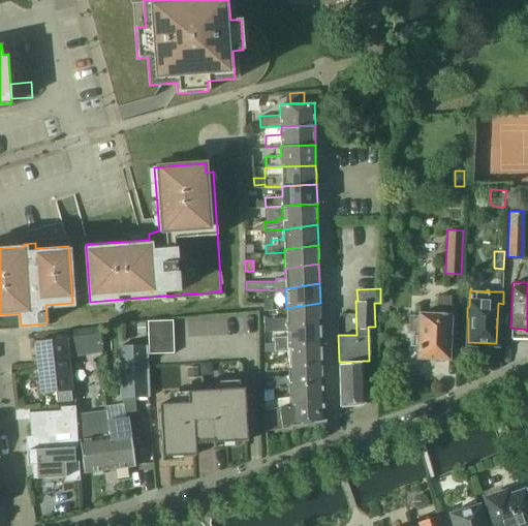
[(447,358),(449,314),(448,314),(449,296),(436,295),(435,313),(417,313),(417,316),(407,315),(407,331),(416,331),(415,357),(447,358)]
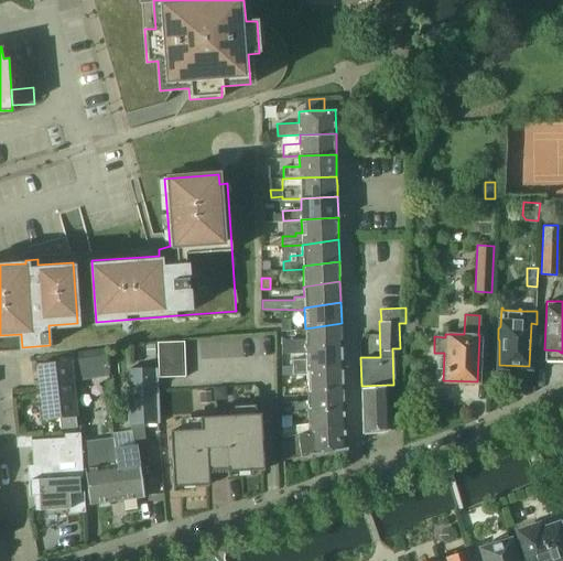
[(342,344),(342,323),(305,328),(305,337),(295,337),(295,343),(281,344),(282,353),(305,352),(305,349),(342,344)]
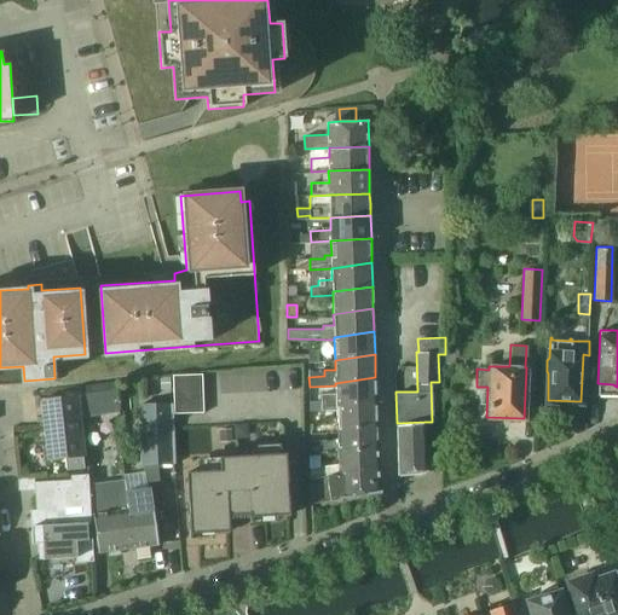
[(204,411),(203,373),(173,373),(174,412),(204,411)]
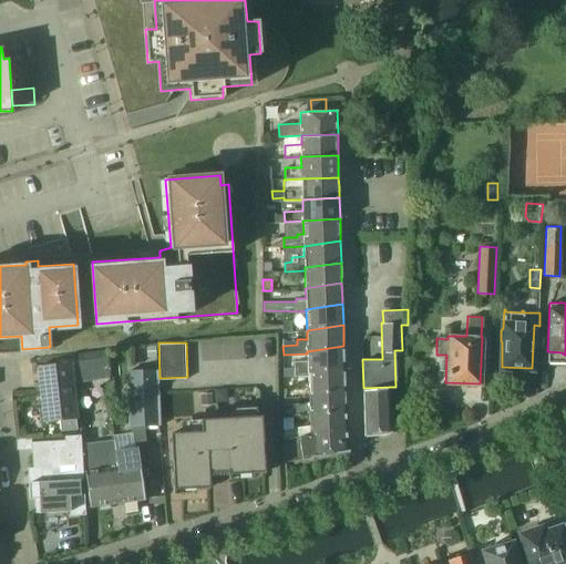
[(147,346),(147,357),(156,357),(156,346),(147,346)]
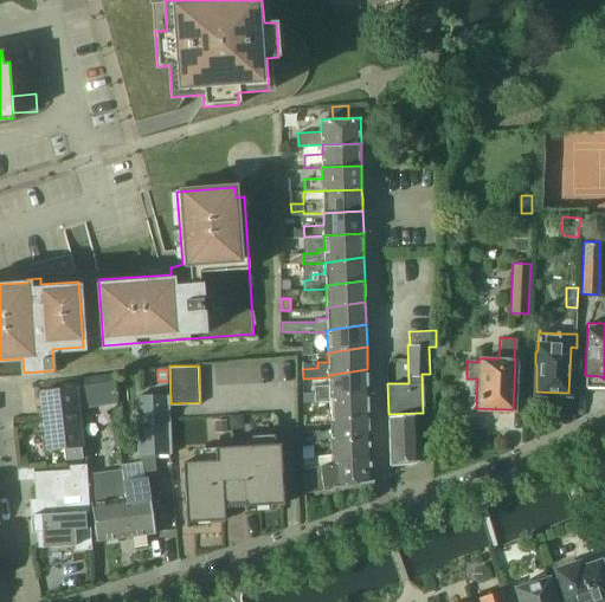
[(368,390),(367,369),(328,375),(328,377),(328,384),(314,384),(315,392),(303,392),(303,401),(329,400),(329,396),(368,390)]
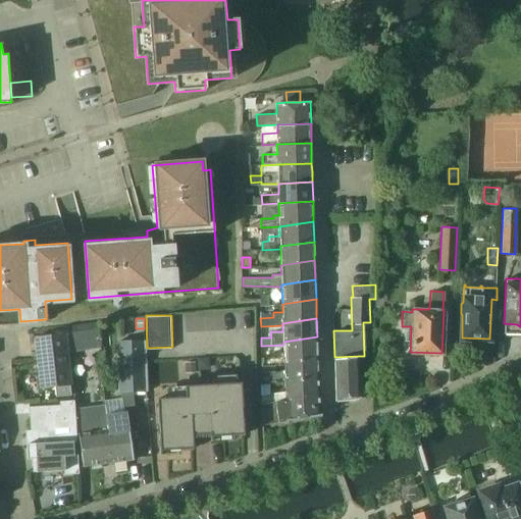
[(100,347),(97,321),(69,324),(72,350),(100,347)]
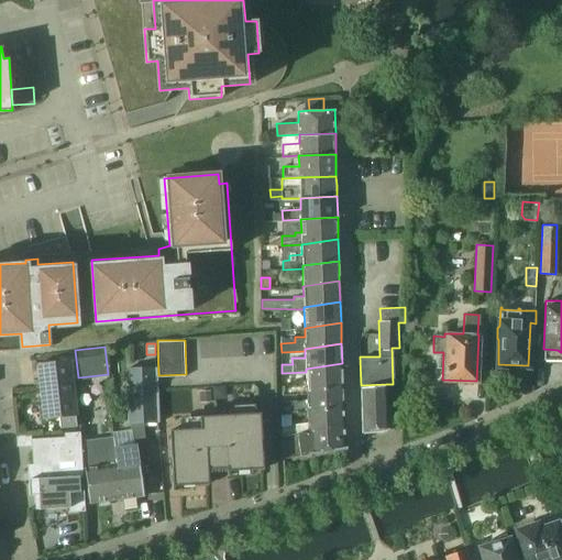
[(39,362),(45,417),(59,415),(62,426),(77,424),(69,359),(39,362)]
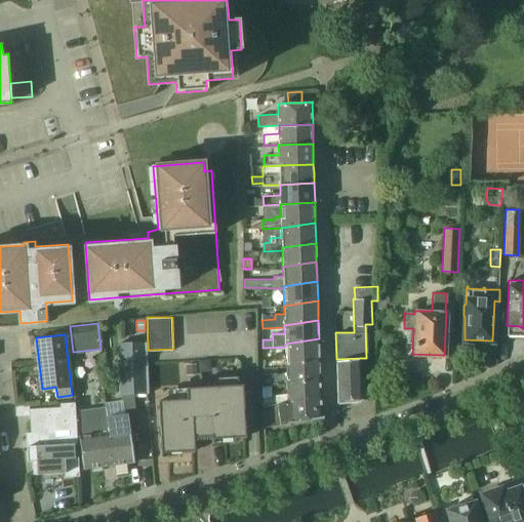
[(319,338),(285,344),(285,347),(285,355),(274,355),(274,359),(263,359),(264,367),(286,367),(285,363),(320,358),(319,338)]
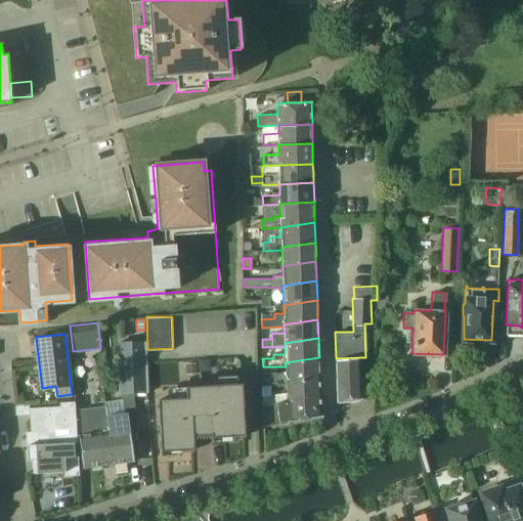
[(142,342),(117,342),(120,394),(146,392),(144,346),(144,342),(142,342)]
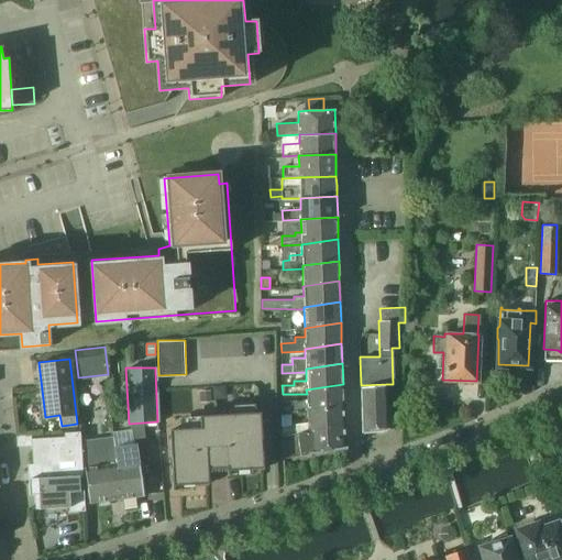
[(226,384),(212,385),(213,397),(226,396),(226,384)]
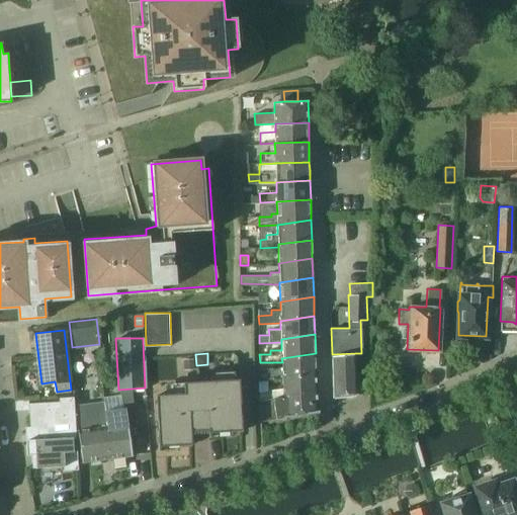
[(282,366),(267,369),(267,380),(282,377),(283,377),(316,373),(316,358),(316,353),(281,358),(282,362),(282,366)]
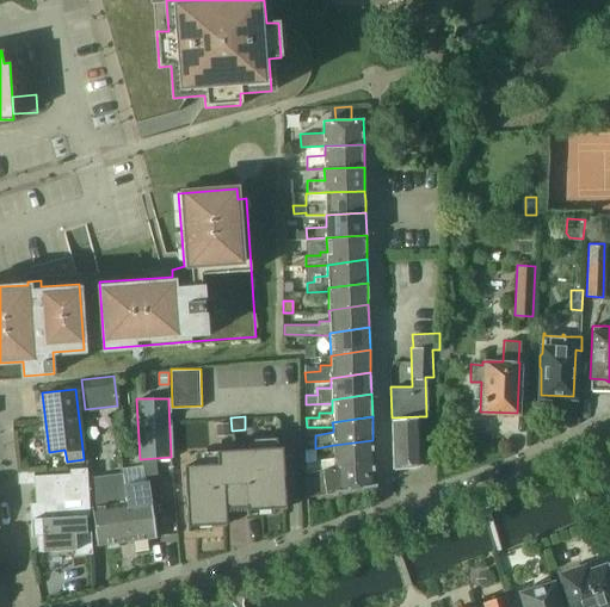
[(419,416),(392,417),(393,468),(420,464),(419,416)]
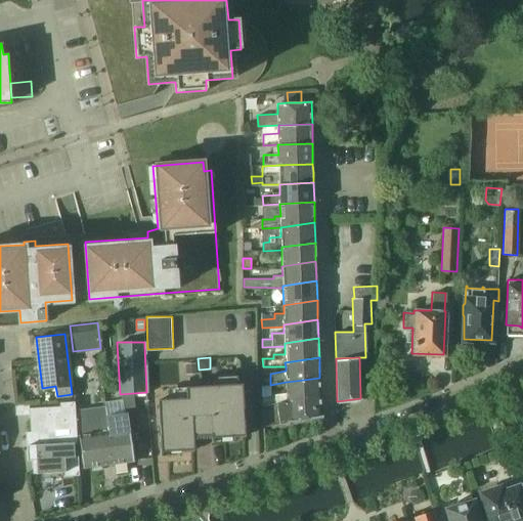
[(197,362),(187,363),(187,375),(198,374),(197,362)]
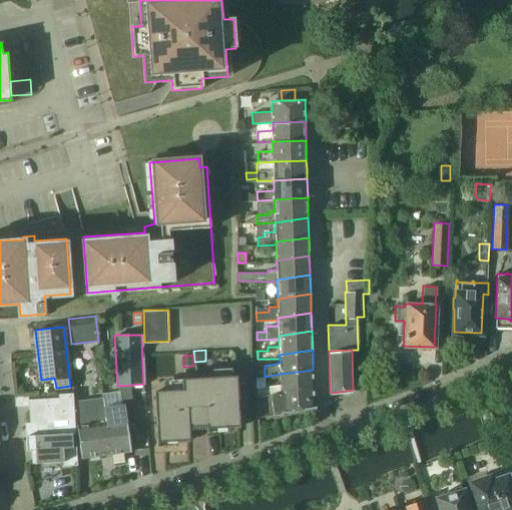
[(280,384),(266,386),(266,387),(266,396),(281,394),(314,388),(314,381),(313,370),(281,374),(280,374),(280,384)]
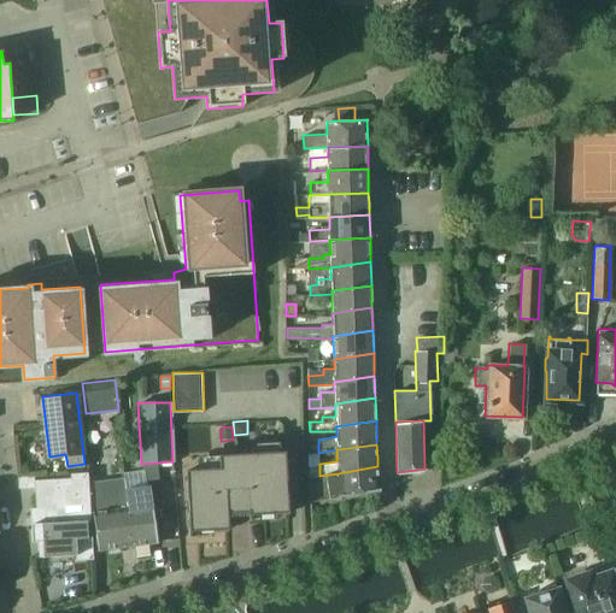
[(186,471),(189,532),(229,530),(229,517),(289,513),(286,452),(220,455),(220,469),(186,471)]
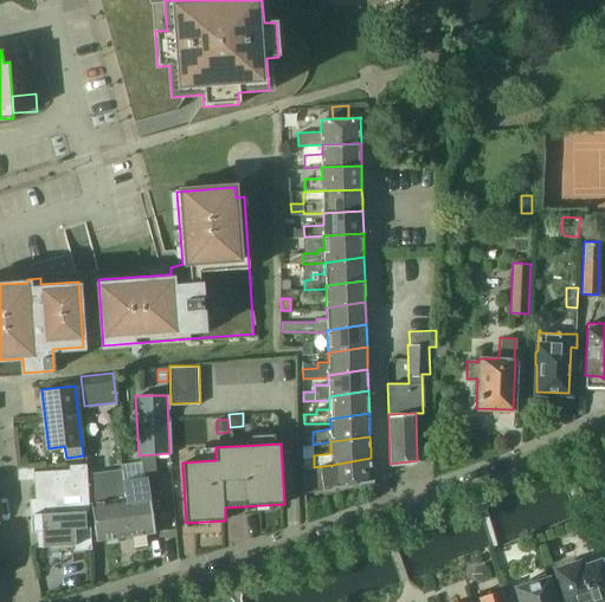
[(314,457),(304,457),(304,468),(314,467),(314,457)]
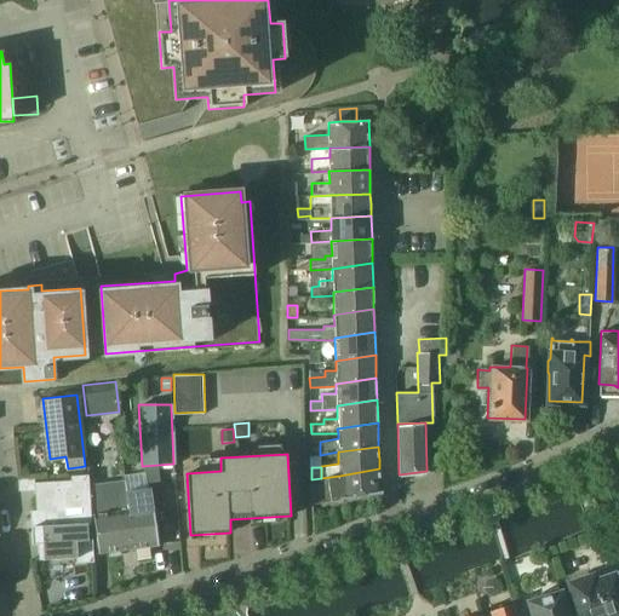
[(379,468),(339,476),(321,478),(311,479),(311,504),(379,493),(379,468)]
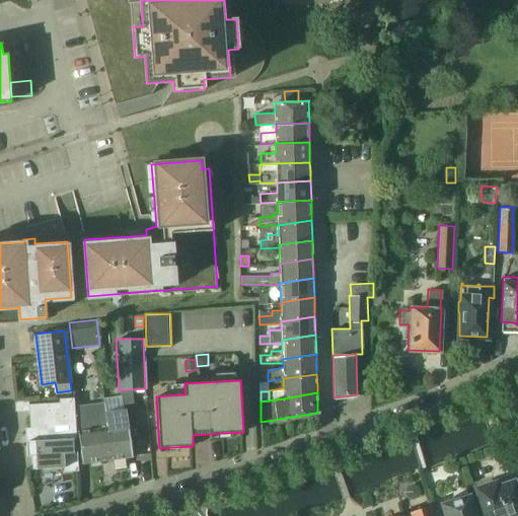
[(64,469),(78,468),(76,449),(73,450),(72,438),(76,437),(73,396),(59,397),(60,401),(29,403),(29,412),(30,427),(25,428),(26,455),(37,454),(37,456),(31,456),(33,481),(52,478),(51,467),(64,466),(64,469)]
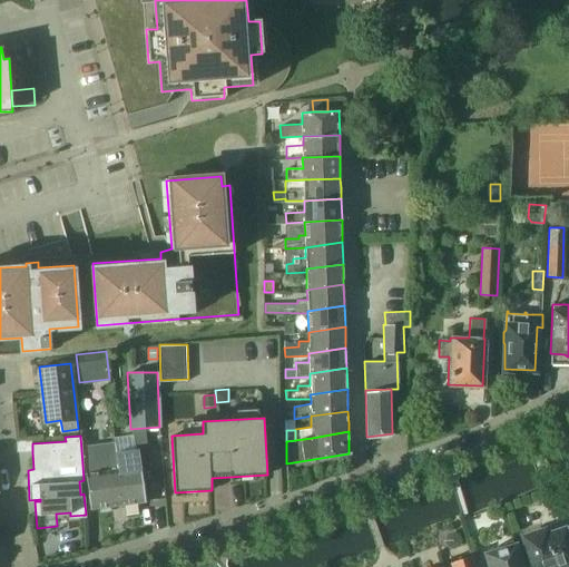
[(115,440),(82,445),(90,507),(118,502),(113,463),(118,463),(116,452),(115,440)]
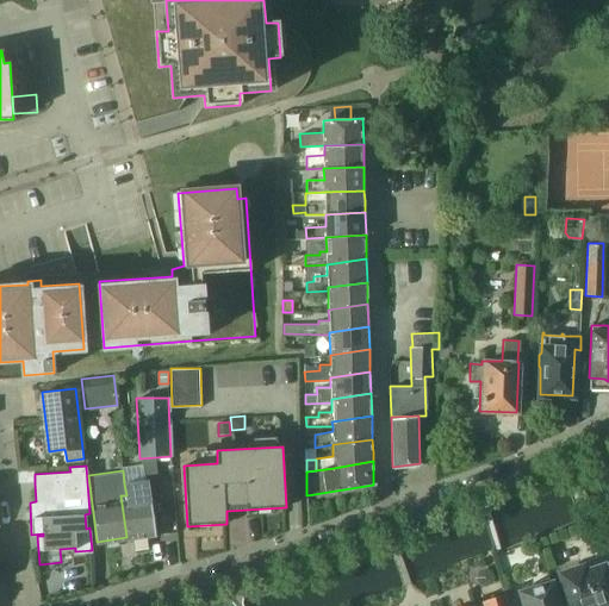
[(33,472),(18,473),(18,485),(35,483),(35,474),(33,472)]
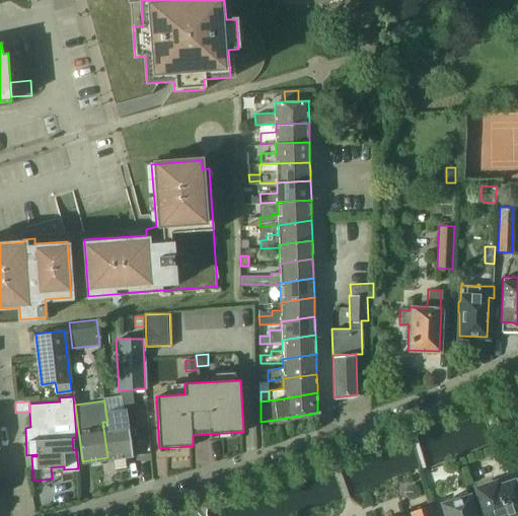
[(127,409),(105,412),(107,422),(102,422),(107,457),(133,454),(127,409)]
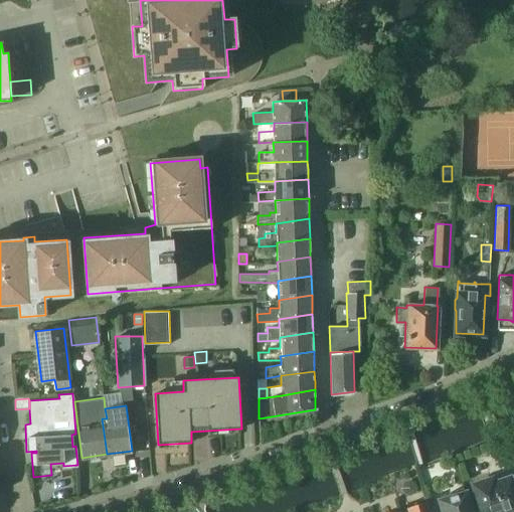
[(492,478),(503,511),(513,507),(513,474),(494,482),(492,478)]
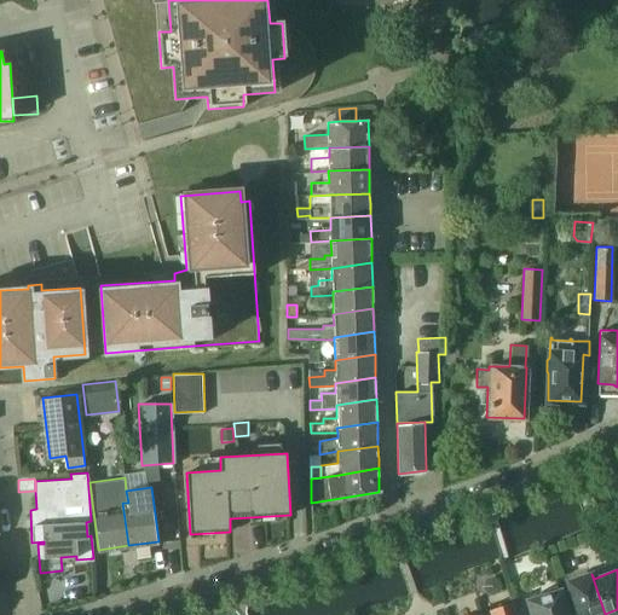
[(602,614),(605,614),(591,574),(569,581),(575,599),(572,599),(576,614),(602,614)]
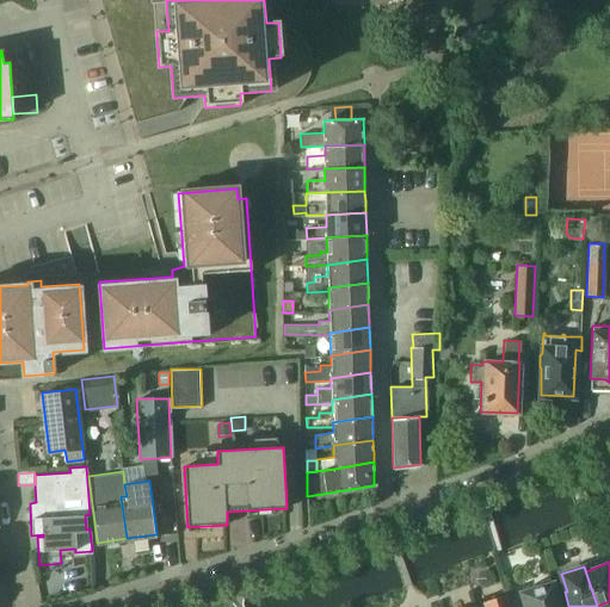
[(560,606),(554,583),(552,583),(550,577),(533,582),(535,587),(521,592),(525,606),(560,606)]
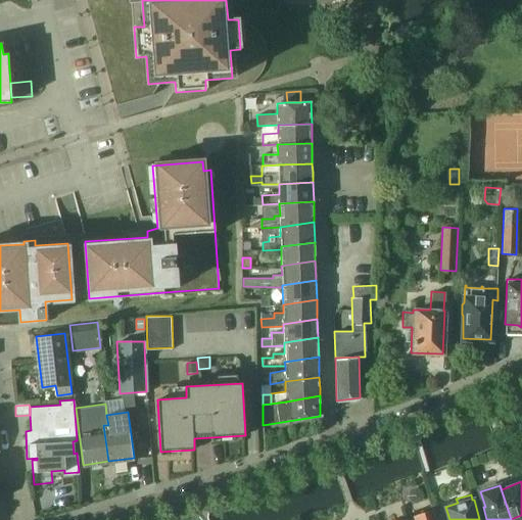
[(437,519),(434,508),(412,516),(413,519),(437,519)]
